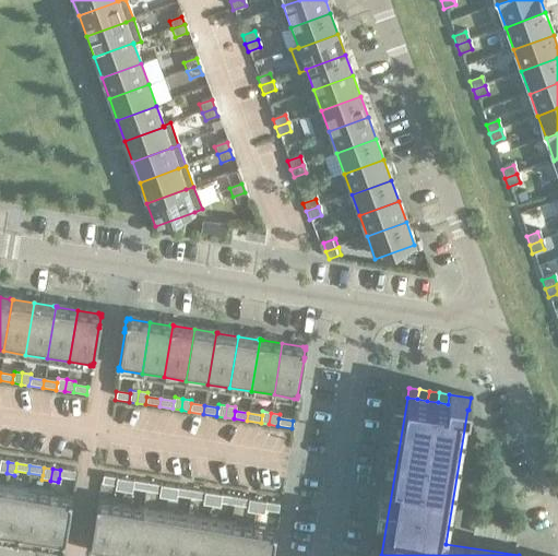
[(59,478),(73,481),(74,472),(60,470),(59,478)]
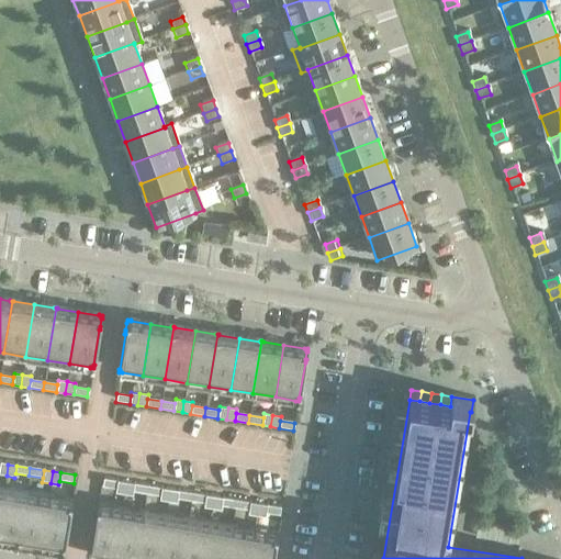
[(101,488),(115,490),(116,482),(103,480),(101,488)]
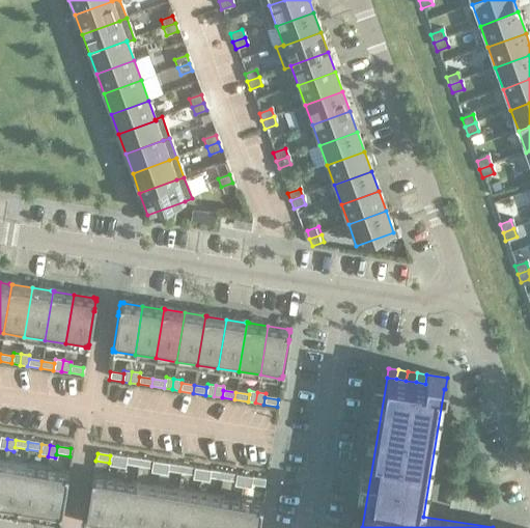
[(108,466),(116,468),(118,456),(110,455),(109,463),(108,466)]
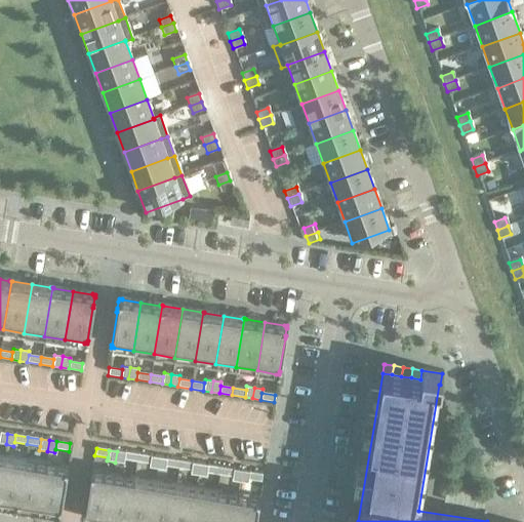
[(123,464),(123,459),(125,452),(117,451),(115,463),(123,464)]
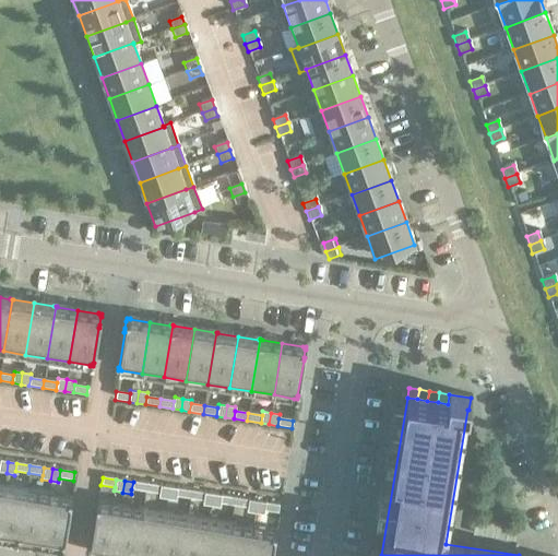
[(146,484),(133,482),(131,489),(145,492),(146,484)]
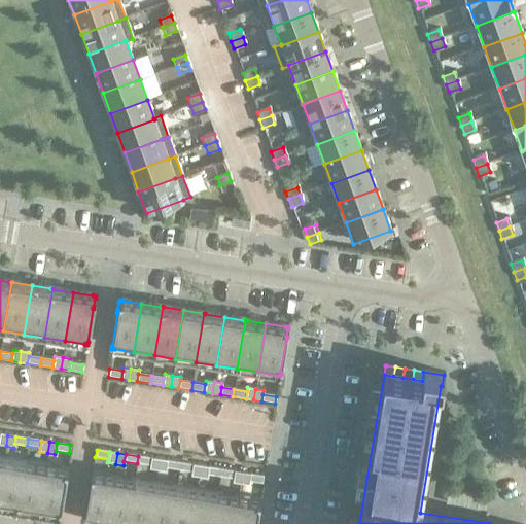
[(137,463),(149,465),(150,458),(138,456),(137,463)]
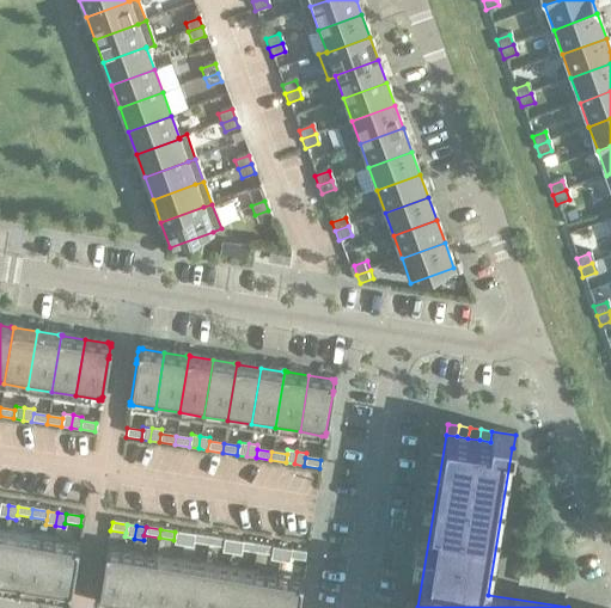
[(184,533),(175,532),(173,540),(173,545),(182,546),(184,533)]
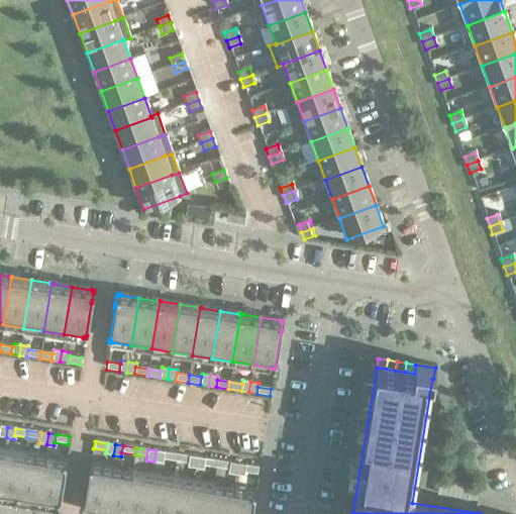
[(0,498),(14,501),(16,502),(24,453),(4,450),(0,473),(0,498)]
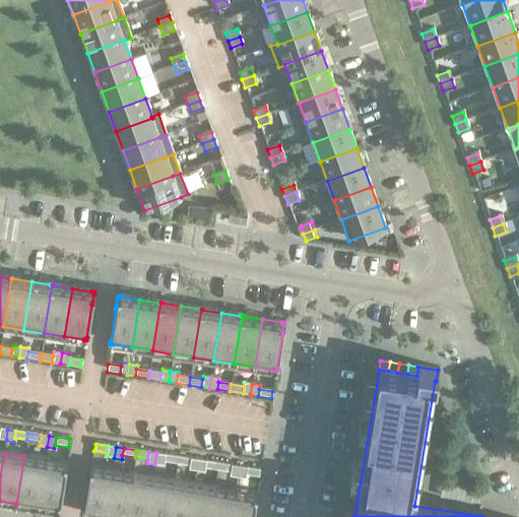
[(163,465),(164,462),(165,455),(156,453),(154,464),(163,465)]
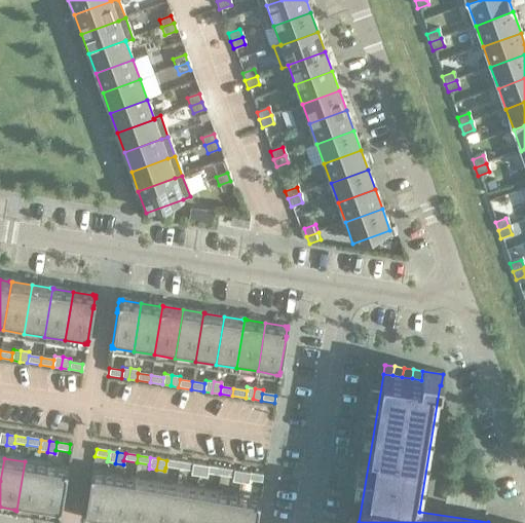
[(179,462),(166,460),(165,468),(178,470),(179,462)]
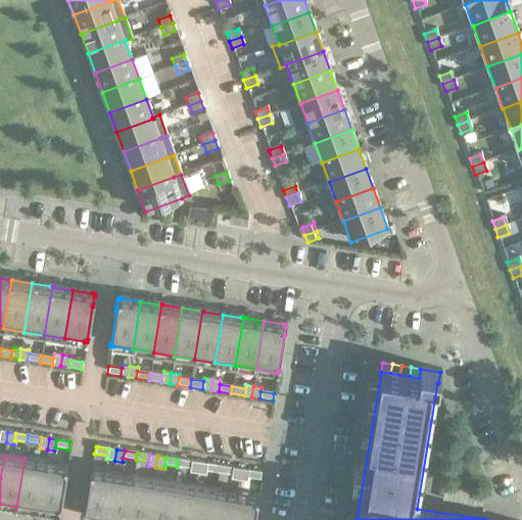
[(25,459),(16,508),(17,508),(18,507),(37,510),(45,462),(25,459)]
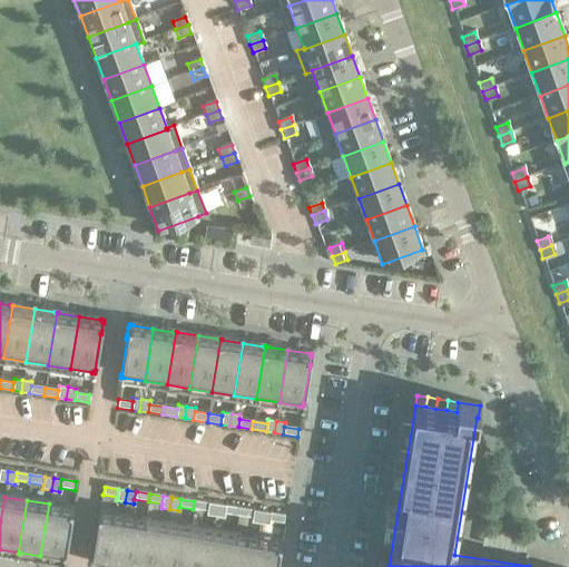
[(193,509),(207,511),(208,504),(194,501),(193,509)]
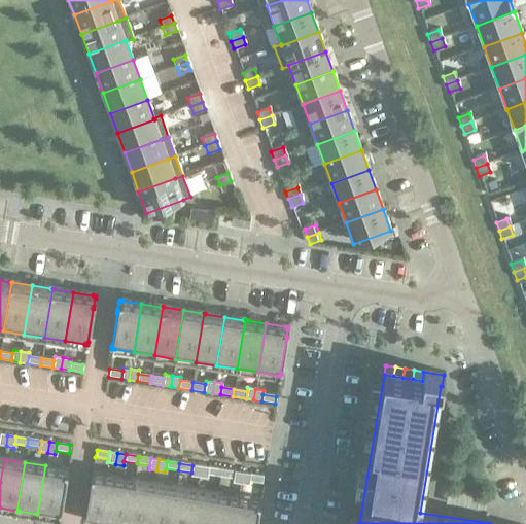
[(61,515),(60,515),(61,509),(62,509),(62,504),(67,472),(68,468),(65,468),(45,465),(37,514),(57,518),(60,518),(61,515)]
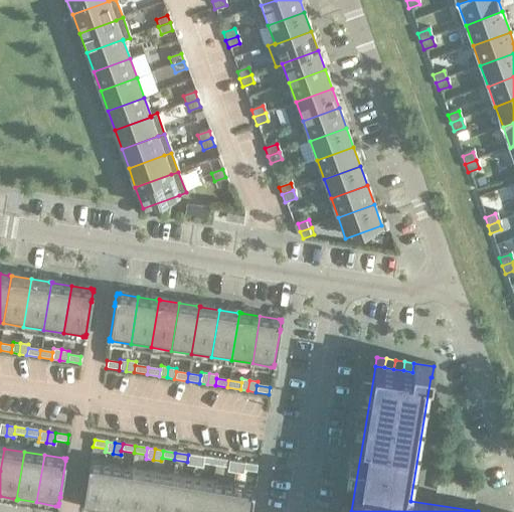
[(186,465),(194,467),(195,456),(188,455),(187,462),(186,465)]
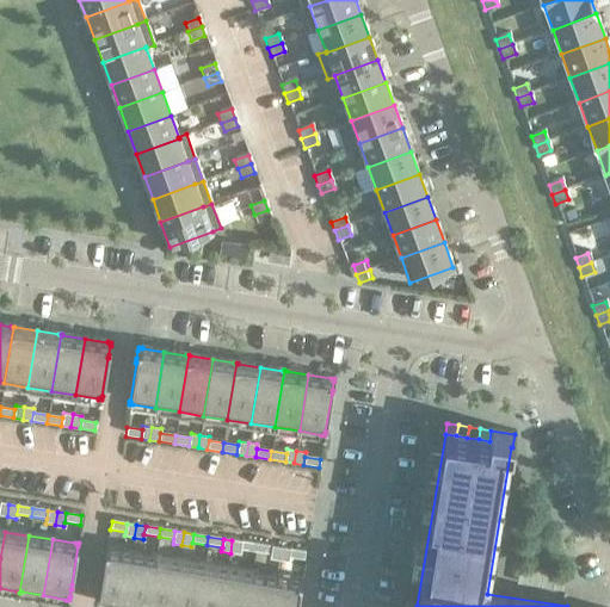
[(239,555),(240,550),(241,542),(232,540),(230,553),(239,555)]
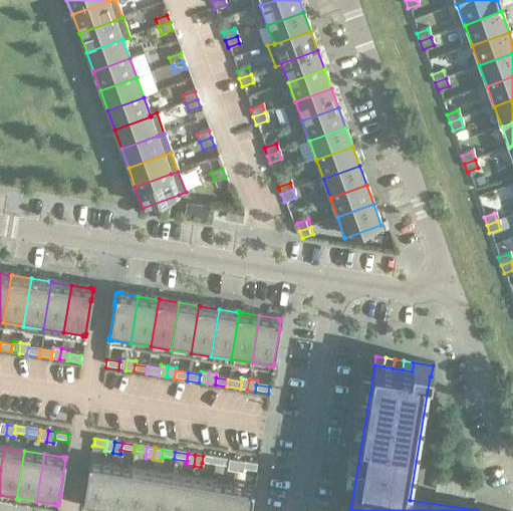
[(202,463),(214,465),(216,458),(203,456),(202,463)]
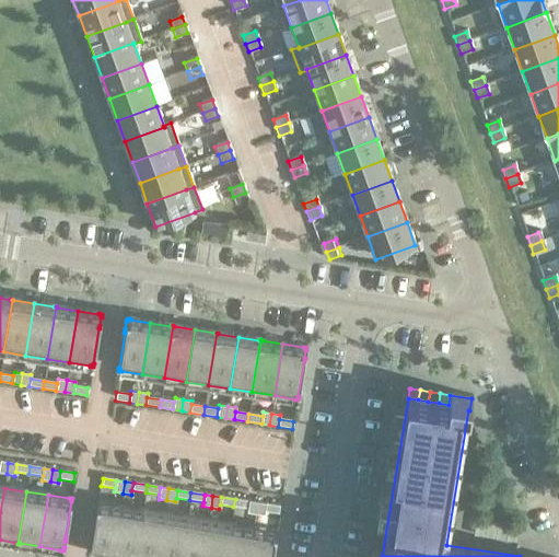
[(233,507),(247,509),(248,501),(235,499),(233,507)]
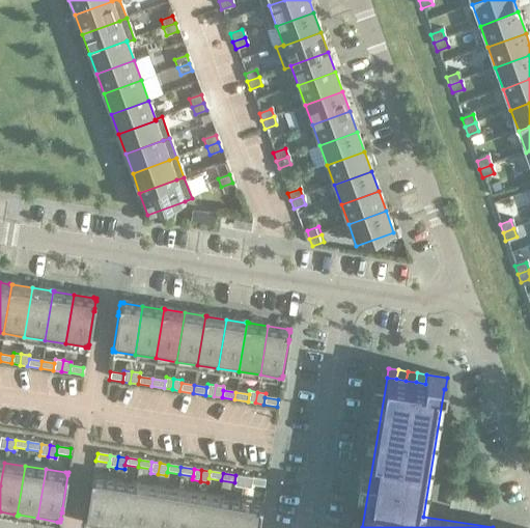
[(233,487),(242,488),(244,476),(235,475),(234,482),(233,487)]
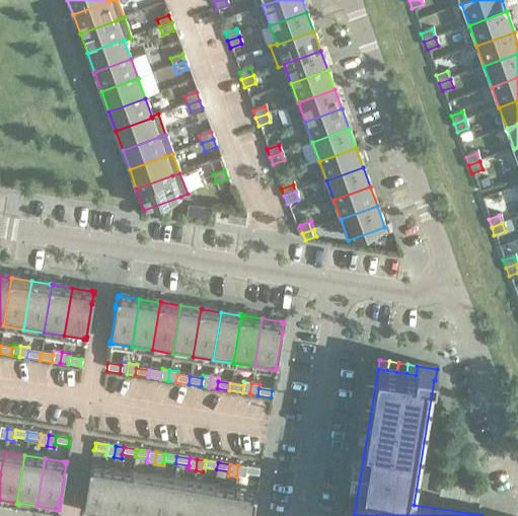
[(83,504),(84,504),(82,511),(82,514),(85,515),(85,514),(91,515),(104,515),(112,469),(92,466),(92,465),(89,465),(89,468),(84,501),(83,504)]
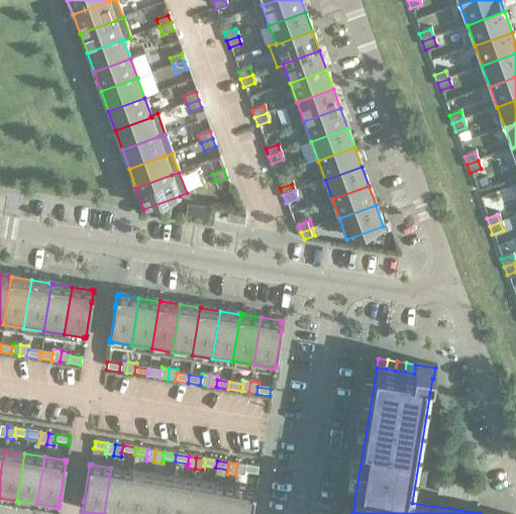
[(243,476),(243,473),(244,466),(237,464),(235,475),(243,476)]
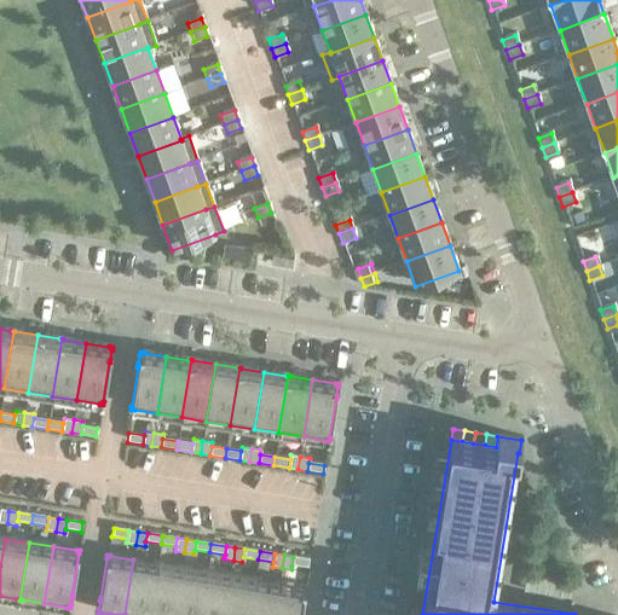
[(292,566),(307,568),(309,560),(293,557),(292,566)]
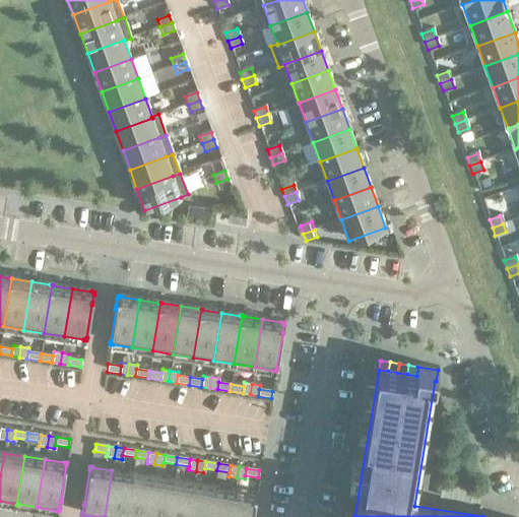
[(125,516),(132,473),(112,470),(105,516),(125,516)]
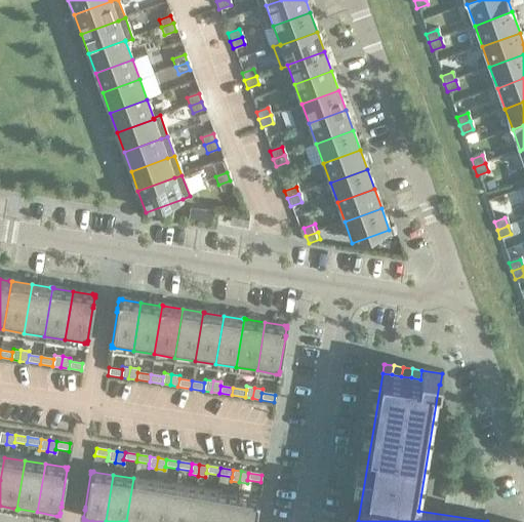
[(133,478),(126,521),(148,521),(154,481),(133,478)]
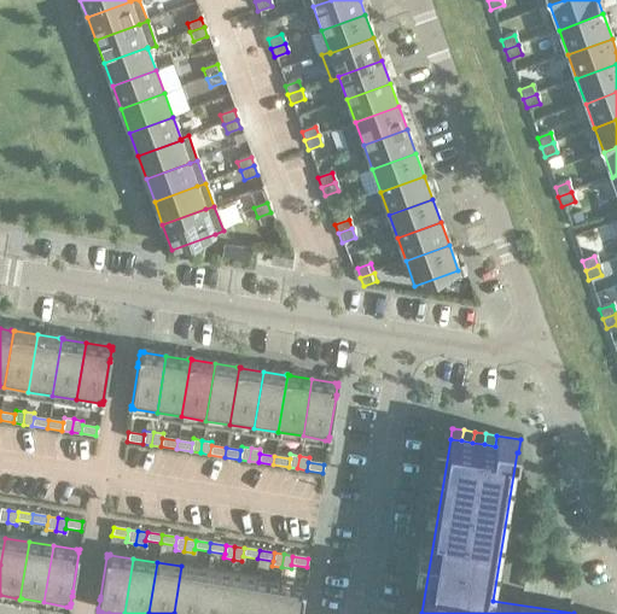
[(199,613),(207,571),(181,566),(174,613),(199,613)]
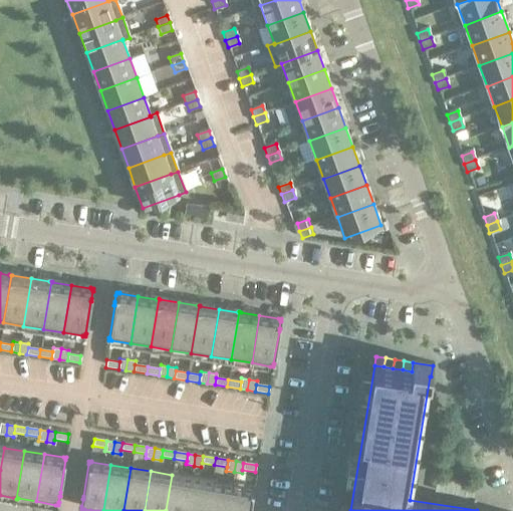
[(172,475),(166,510),(186,510),(192,478),(172,475)]
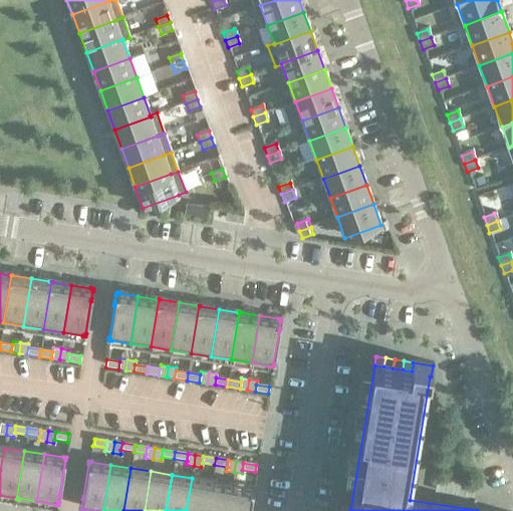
[(207,510),(212,481),(192,478),(186,510),(207,510)]
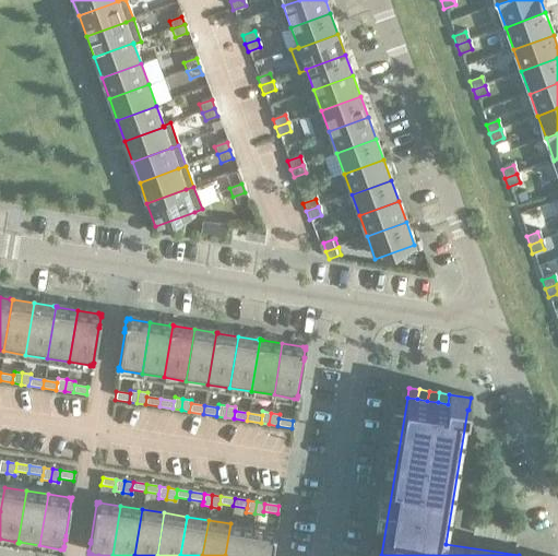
[(230,523),(225,555),(248,555),(252,527),(230,523)]
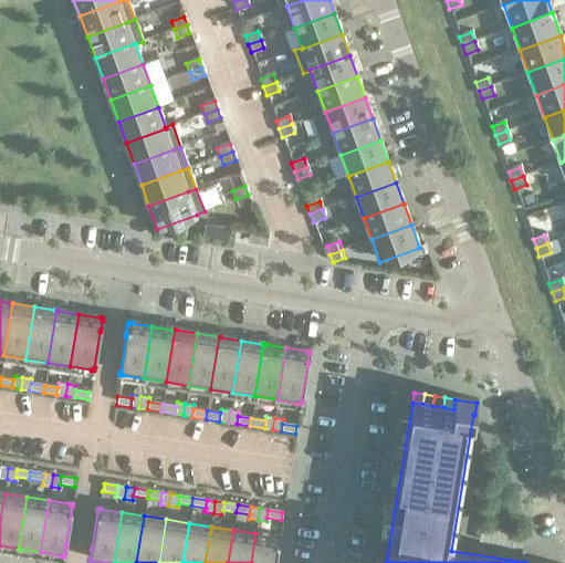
[(275,562),(279,540),(280,541),(280,537),(276,537),(255,533),(251,562),(275,562)]
